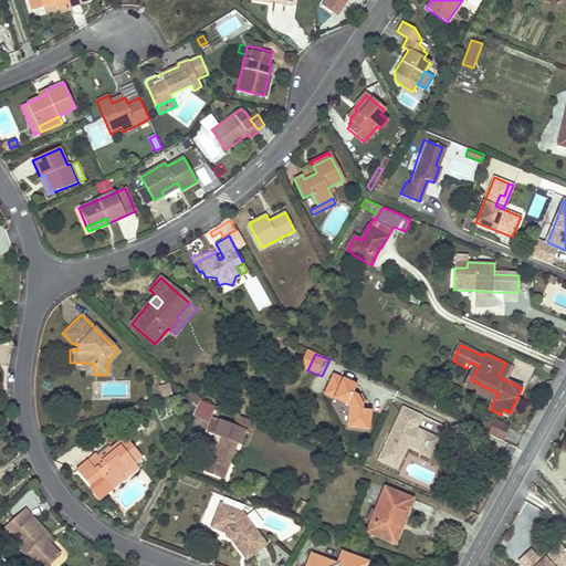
[(81,367),(90,375),(94,375),(95,367),(91,363),(81,363),(81,367)]
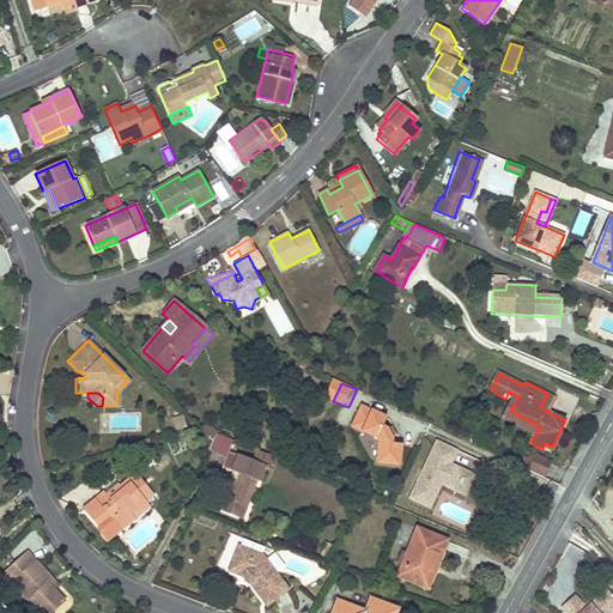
[(553,396),(547,393),(540,407),(546,411),(553,396)]
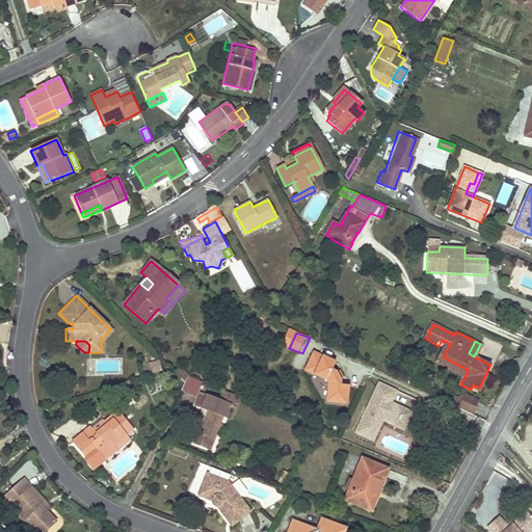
[(339,365),(318,354),(310,371),(331,381),(333,386),(330,402),(349,404),(352,387),(346,386),(337,369),(339,365)]
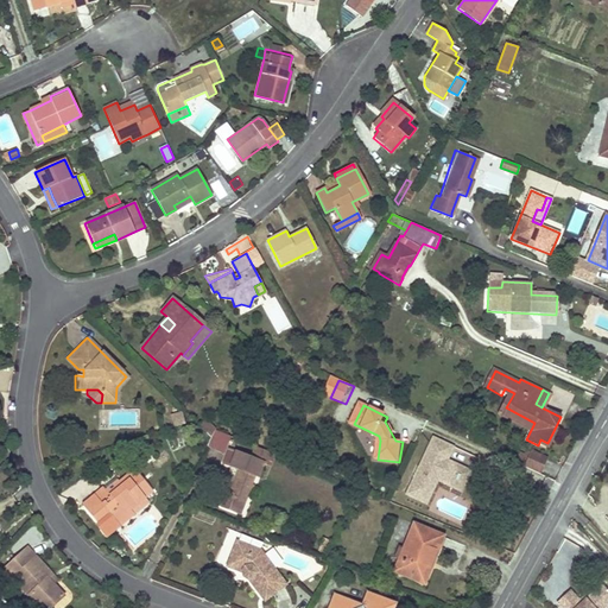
[(534,423),(506,407),(502,416),(531,430),(534,423)]
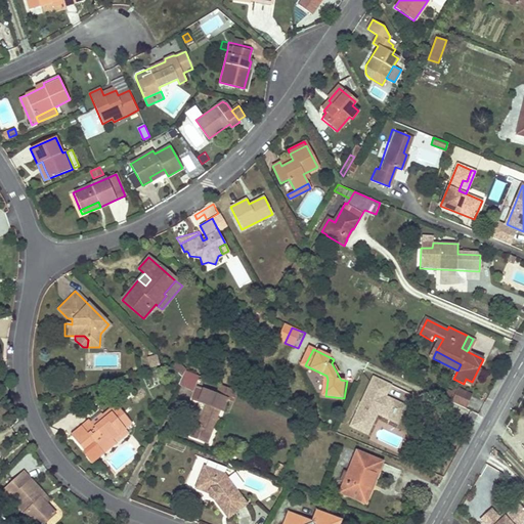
[(159,363),(156,354),(147,357),(149,365),(159,363)]
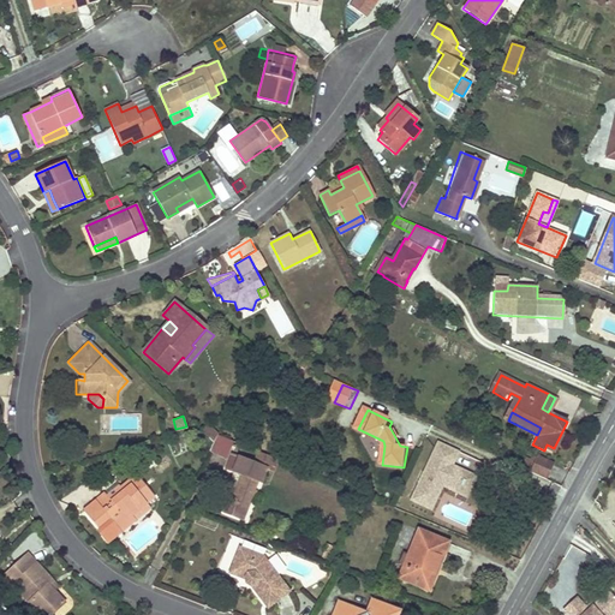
[(201,433),(213,441),(219,434),(207,424),(201,433)]
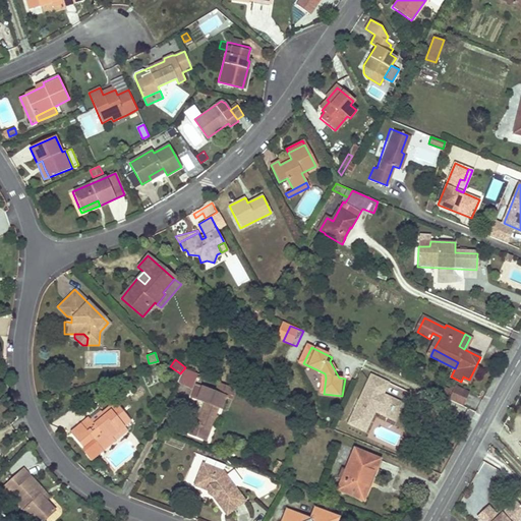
[(192,388),(198,374),(184,368),(180,377),(179,381),(192,388)]
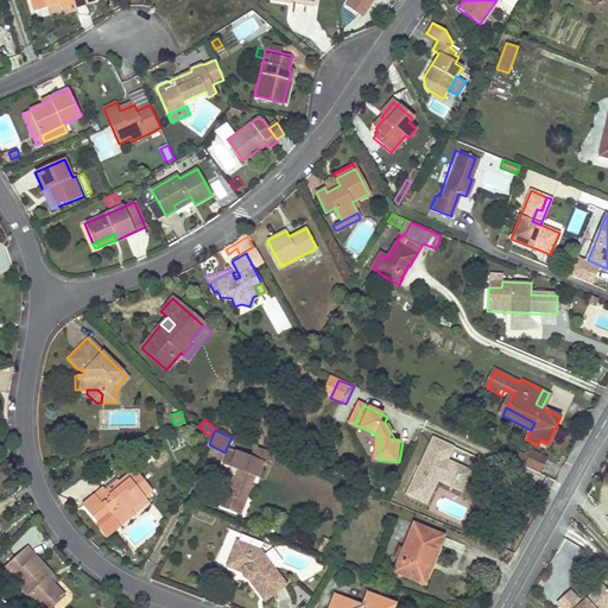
[(449,462),(456,448),(439,439),(430,460),(432,460),(428,469),(423,468),(418,477),(420,479),(412,496),(420,500),(422,498),(429,501),(441,477),(457,485),(461,477),(469,481),(473,474),(449,462)]
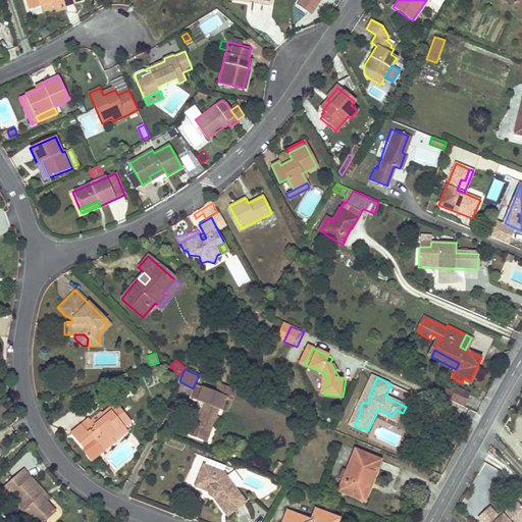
[(192,424),(190,428),(188,433),(202,438),(205,429),(209,430),(218,408),(221,409),(225,399),(231,400),(236,390),(218,383),(215,394),(196,386),(192,398),(204,402),(195,425),(192,424)]
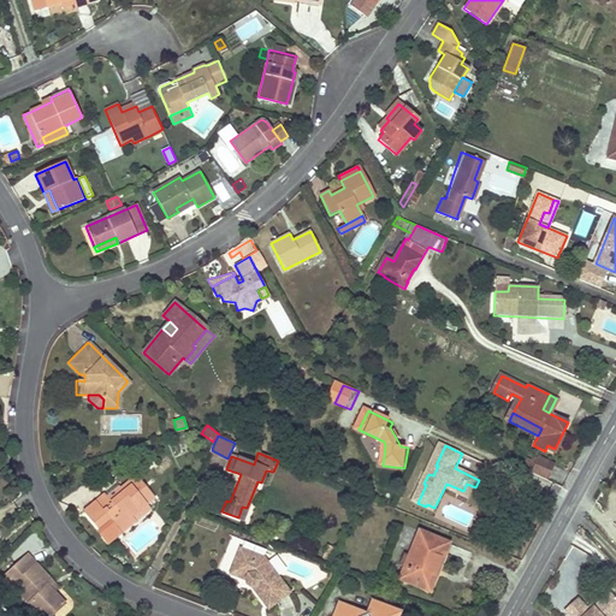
[(549,481),(557,465),(543,458),(539,467),(535,475),(539,477),(549,481)]
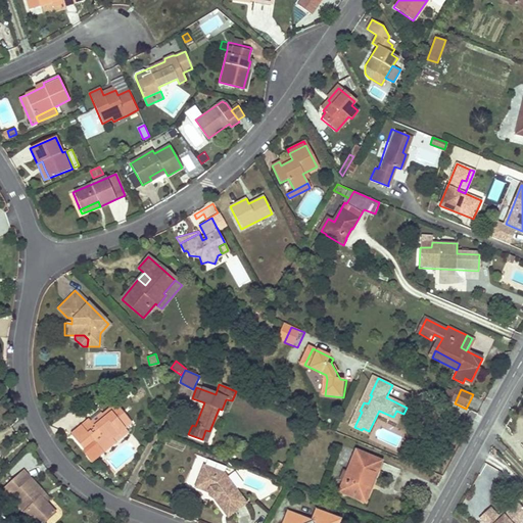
[(446,399),(455,403),(458,396),(449,392),(446,399)]
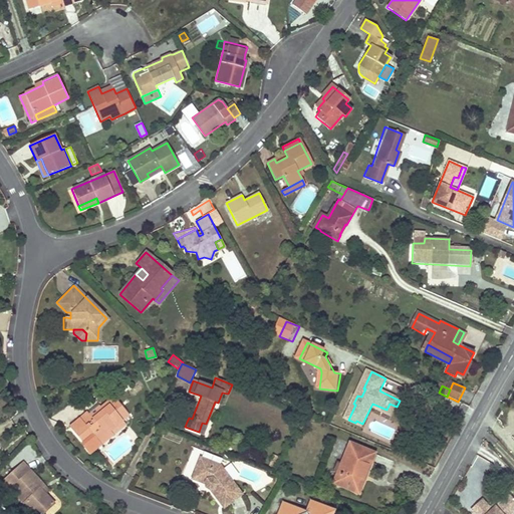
[(112,397),(99,408),(101,411),(91,420),(87,415),(86,413),(77,420),(68,427),(84,446),(94,437),(100,445),(112,435),(109,430),(127,415),(112,397)]
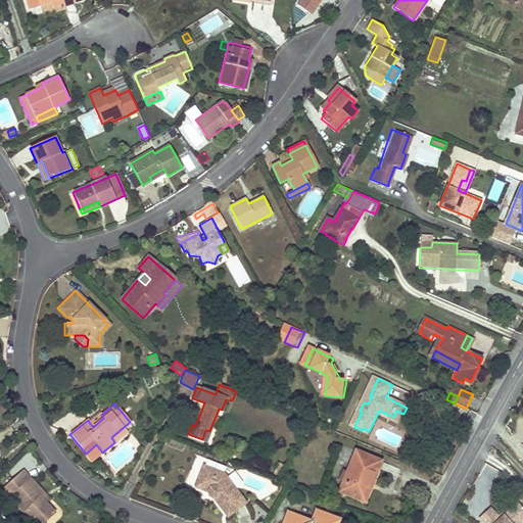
[(396,411),(393,417),(400,420),(403,414),(396,411)]
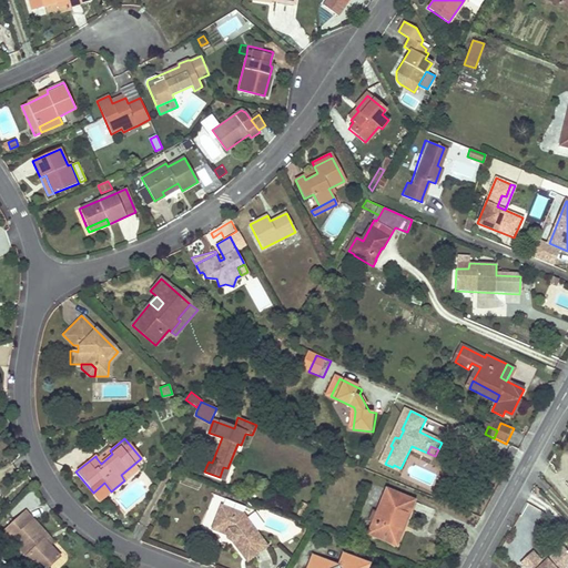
[(97,458),(101,464),(112,454),(110,450),(108,449),(97,458)]
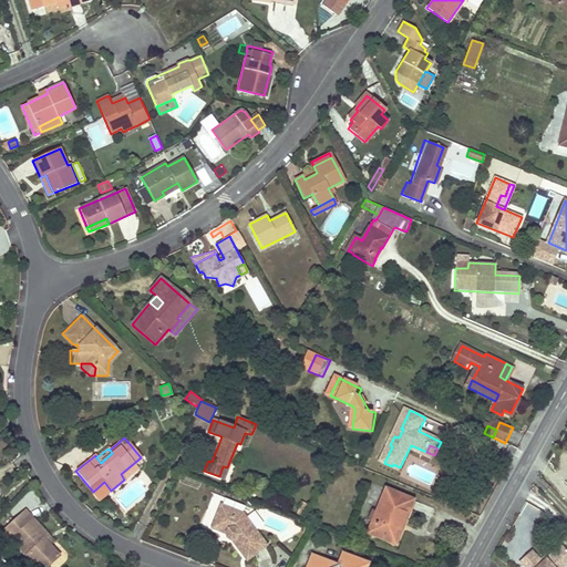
[(121,474),(124,480),(137,468),(134,464),(121,474)]
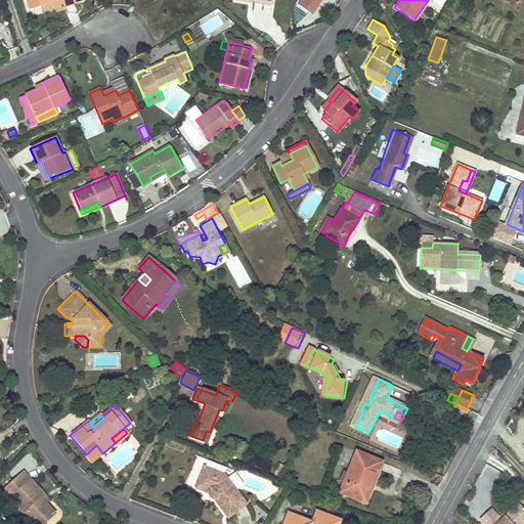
[(359,500),(364,490),(368,480),(373,482),(382,462),(356,451),(347,473),(346,475),(344,481),(339,492),(359,500)]
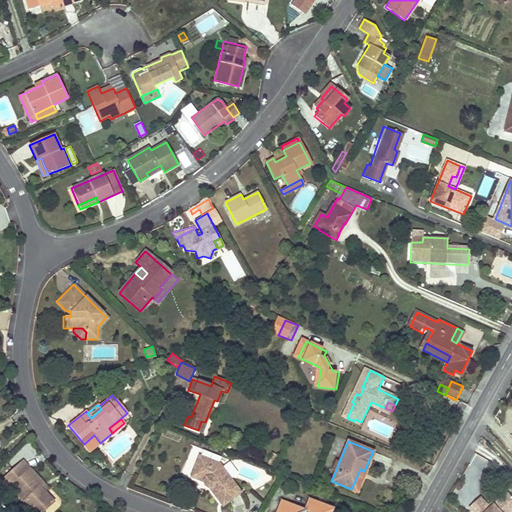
[(183,472),(191,475),(200,450),(192,447),(183,472)]
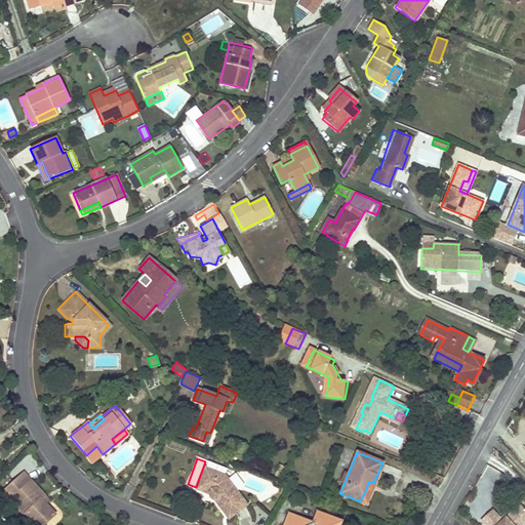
[(282,476),(287,466),(279,462),(275,474),(282,476)]
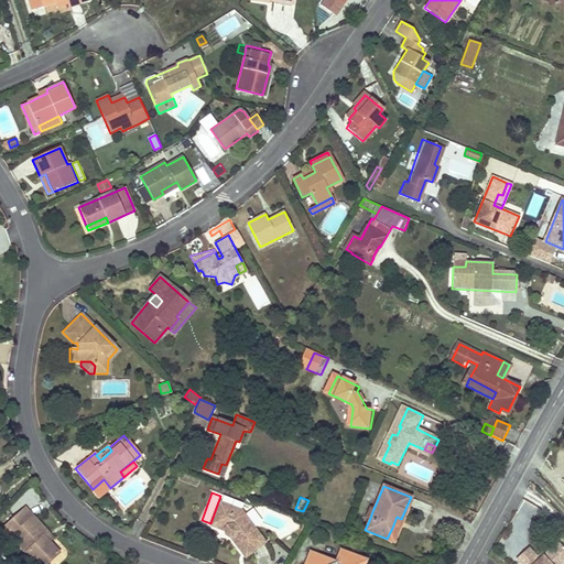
[(232,540),(247,557),(267,543),(242,512),(223,503),(214,525),(226,530),(225,532),(226,533),(226,537),(228,539),(230,540),(232,540)]
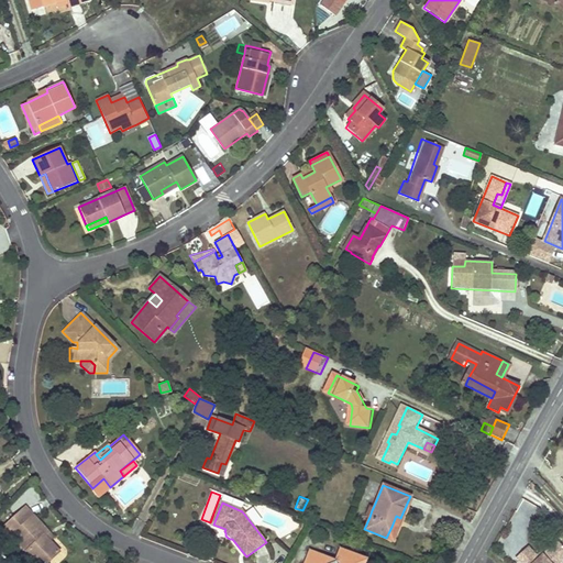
[(29,521),(24,517),(21,512),(1,530),(9,540),(13,537),(37,562),(46,562),(58,553),(44,537),(47,533),(33,517),(29,521)]
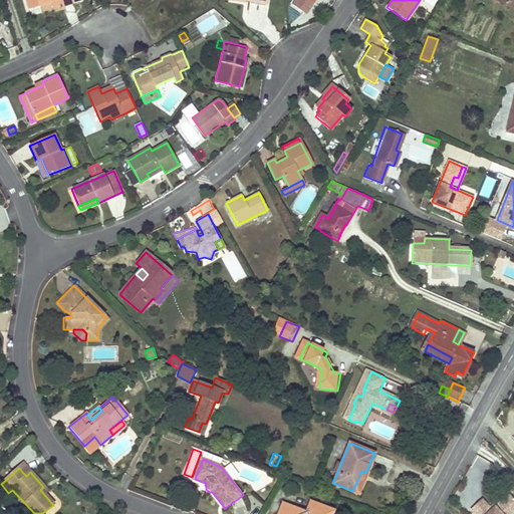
[(481,499),(471,509),(475,513),(510,513),(513,511),(513,499),(508,494),(496,505),(491,510),(489,507),(481,499)]
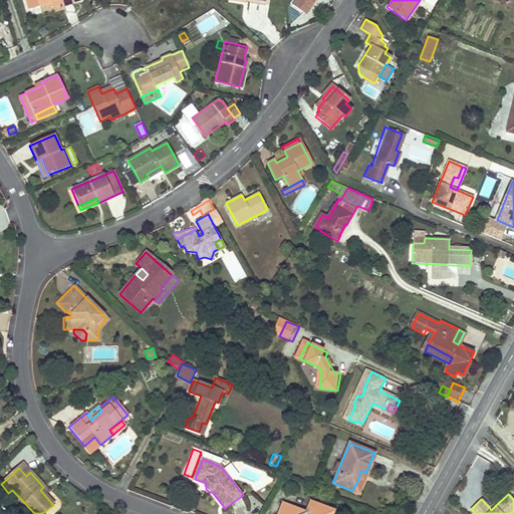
[(239,513),(247,509),(241,498),(233,503),(239,513)]
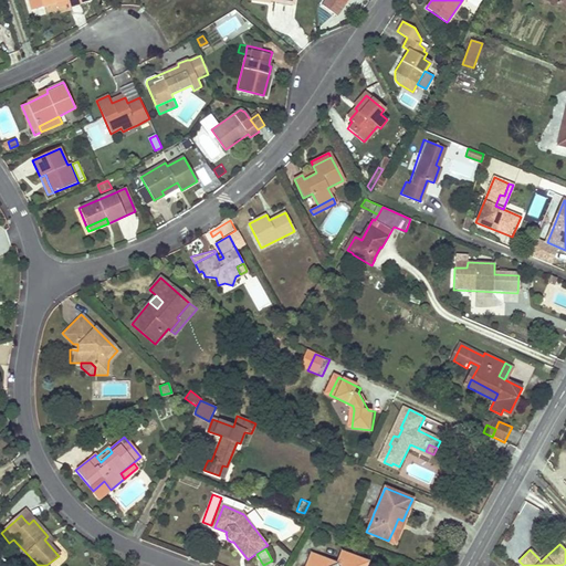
[(365,565),(366,561),(343,552),(337,564),(312,554),(307,565),(365,565)]
